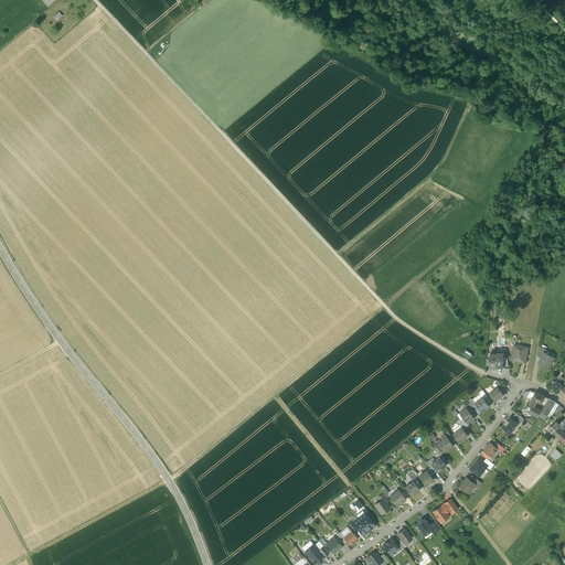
[(60,13),(53,18),(56,22),(63,17),(60,13)]
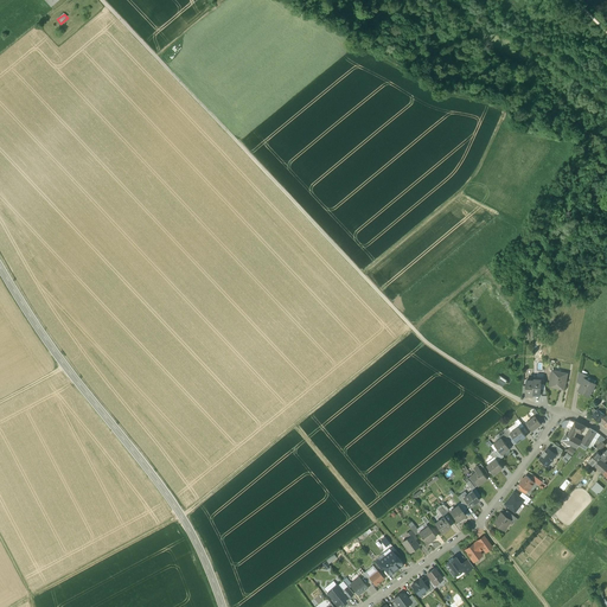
[(587,376),(579,371),(576,382),(582,384),(585,379),(586,379),(587,376)]
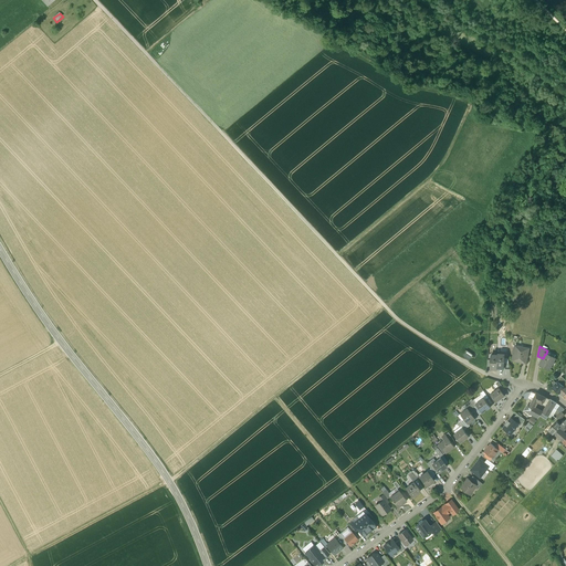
[(523,349),(514,348),(512,360),(526,364),(528,348),(523,347),(523,349)]
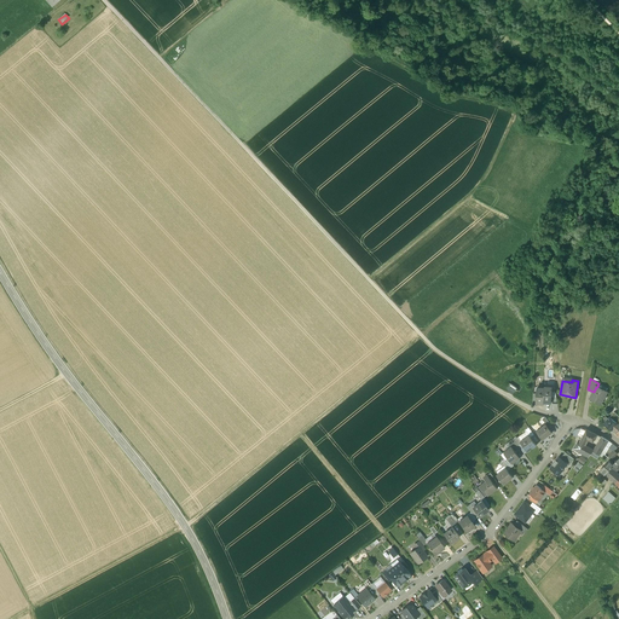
[(510,385),(507,389),(514,394),(516,389),(510,385)]
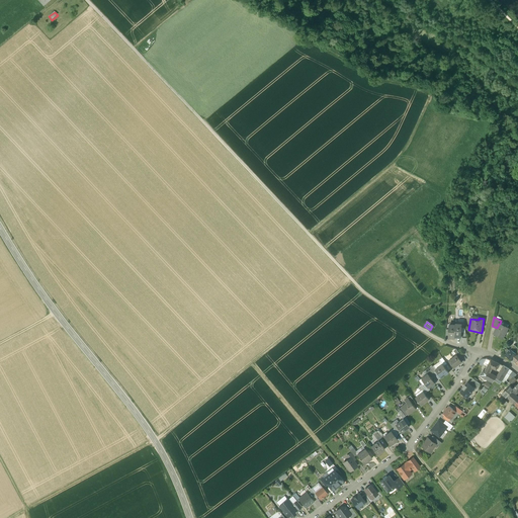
[(500,324),(499,324),(497,328),(494,334),(502,338),(508,328),(500,324)]
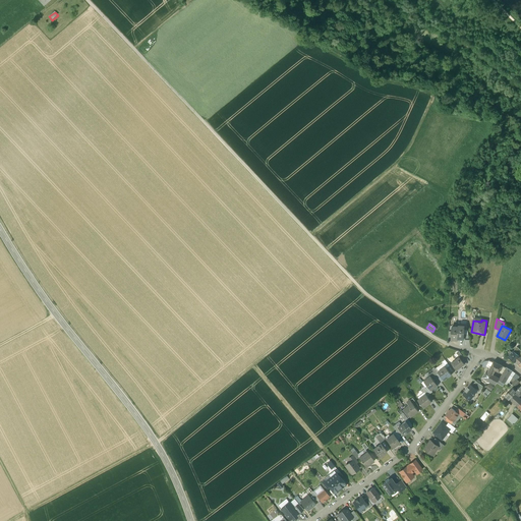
[(520,356),(513,351),(512,352),(510,350),(509,352),(511,354),(508,357),(515,362),(515,361),(518,364),(520,360),(520,356)]
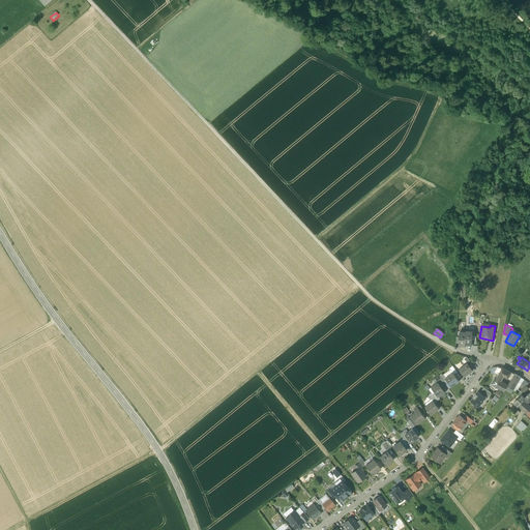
[(467,363),(459,370),(465,377),(473,371),(469,365),(467,363)]
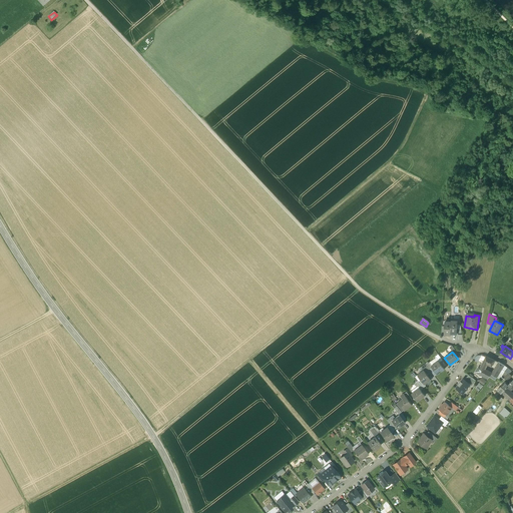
[(495,360),(486,356),(485,357),(483,363),(479,369),(478,368),(476,372),(480,374),(488,379),(489,377),(492,373),(485,370),(482,368),(483,366),(485,367),(488,362),(492,365),(495,360)]
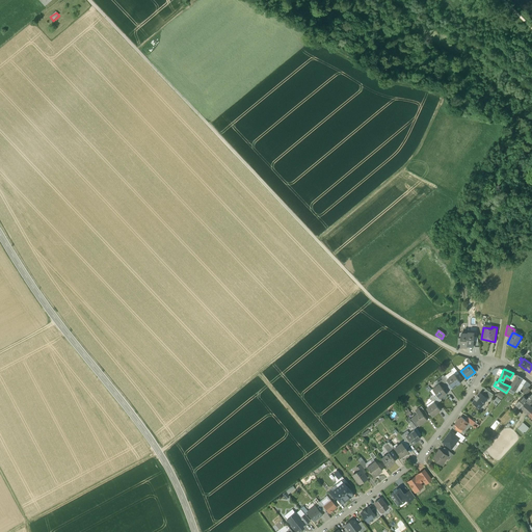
[(454,374),(452,371),(445,376),(447,379),(454,374)]
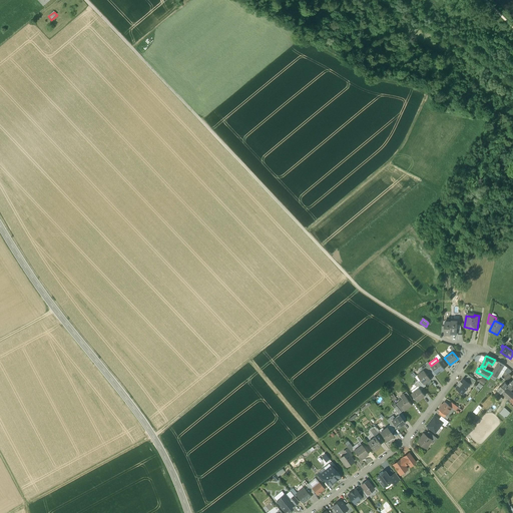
[(431,366),(432,368),(437,375),(437,374),(440,372),(445,369),(443,367),(440,362),(440,363),(438,361),(431,366)]
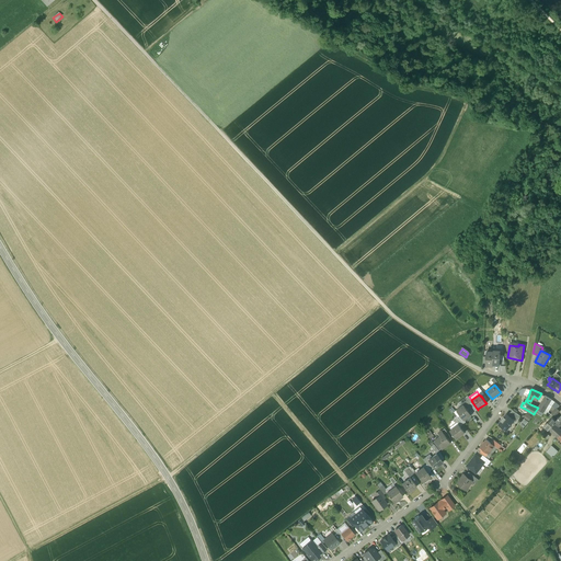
[(545,396),(538,408),(535,412),(541,416),(546,410),(545,410),(551,400),(545,396)]
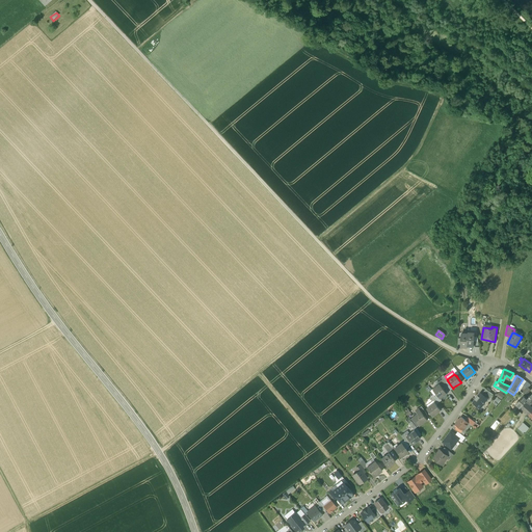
[(526,381),(523,379),(516,389),(517,389),(520,392),(524,386),(526,381)]
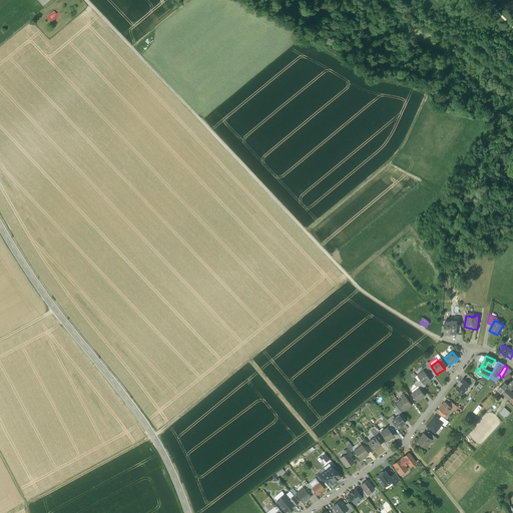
[(425,372),(424,371),(417,375),(421,380),(424,384),(431,379),(425,372)]
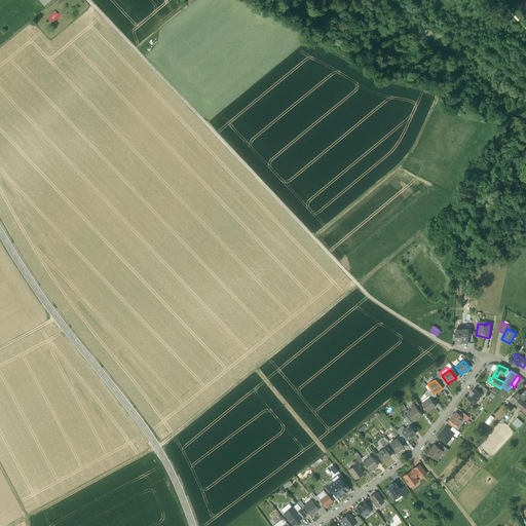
[(525,386),(522,383),(521,384),(517,388),(520,391),(525,386)]
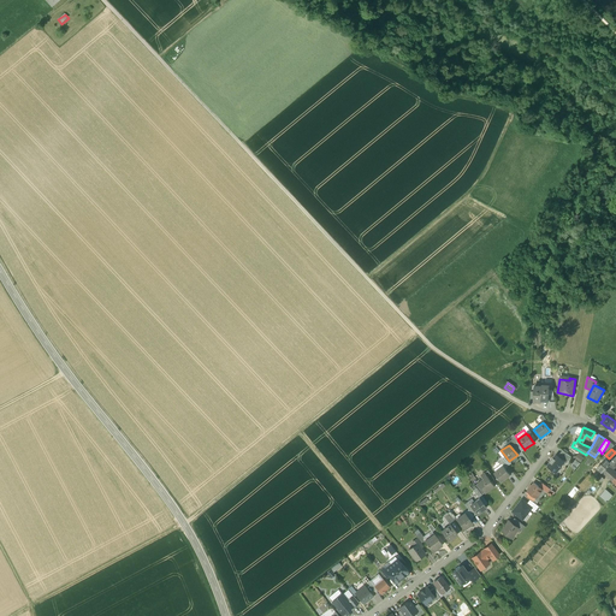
[(563,450),(558,456),(564,461),(564,462),(567,463),(572,457),(563,450)]
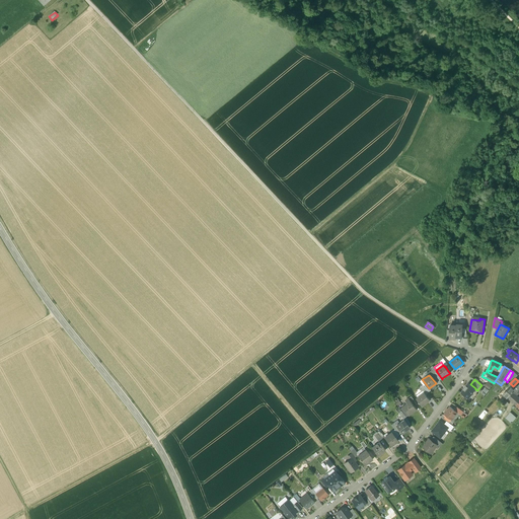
[(463,390),(461,393),(468,398),(475,389),(475,388),(470,384),(468,383),(466,386),(463,389),(463,390)]
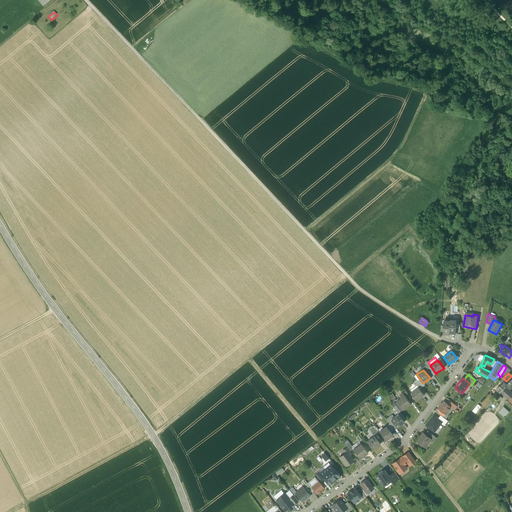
[(501,392),(508,384),(507,384),(504,380),(500,385),(496,389),(497,390),(500,393),(501,392)]
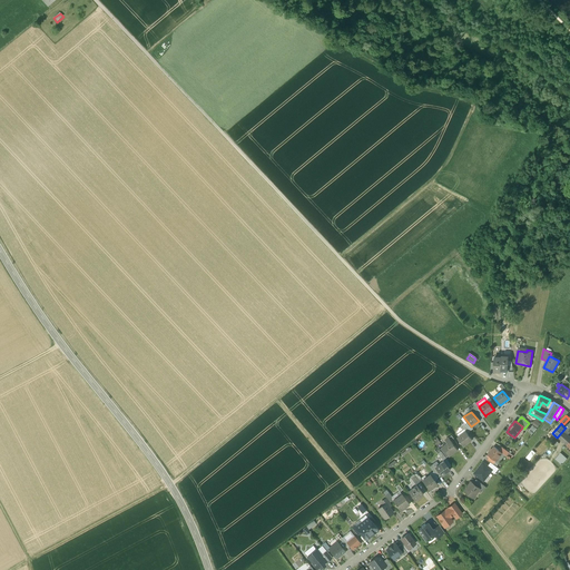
[(569,432),(567,429),(566,428),(558,436),(569,446),(569,436),(568,435),(569,433),(569,432)]
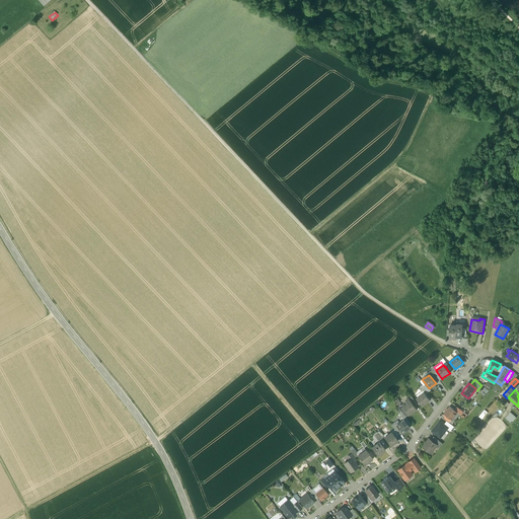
[(425,393),(417,398),(419,402),(420,403),(420,402),(422,405),(430,400),(426,394),(425,393)]
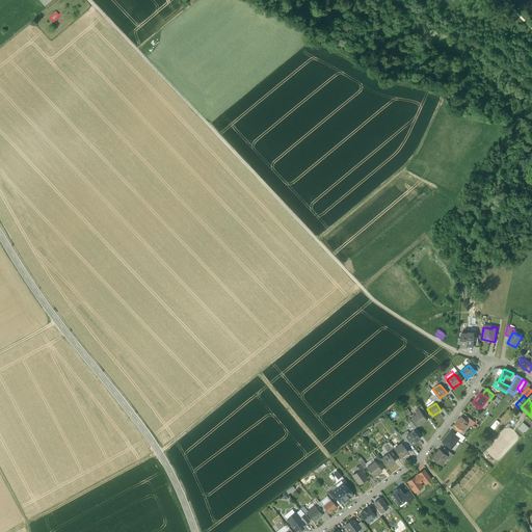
[(423,415),(419,408),(415,410),(418,414),(413,418),(419,425),(422,423),(423,423),(427,420),(423,415)]
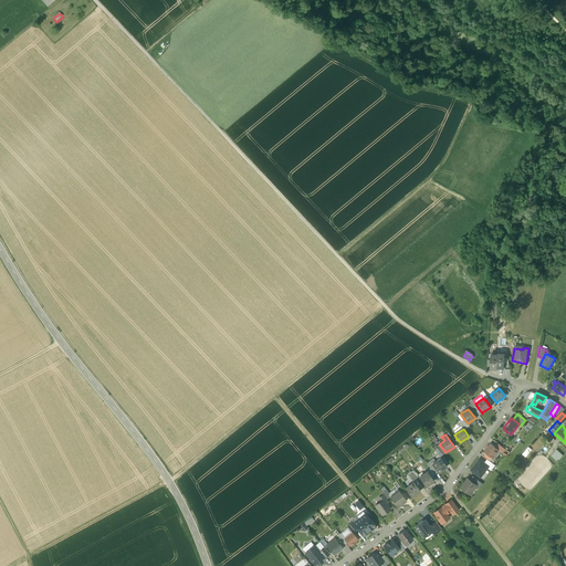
[(505,449),(498,443),(494,447),(499,450),(503,453),(505,449)]
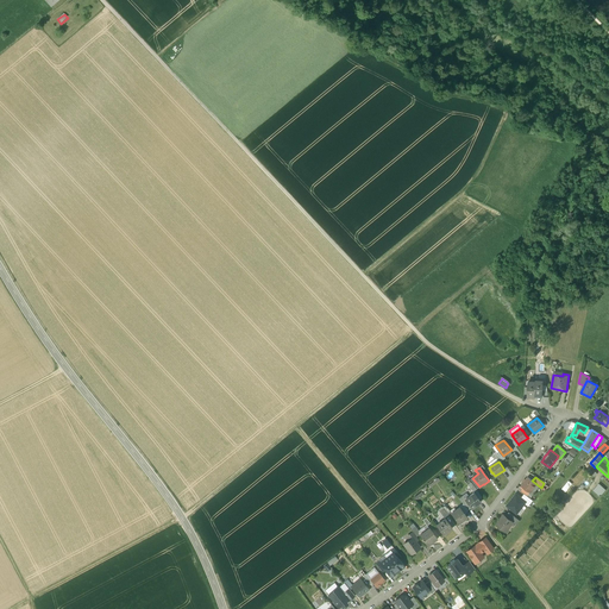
[(438,478),(428,485),(429,488),(440,481),(438,478)]
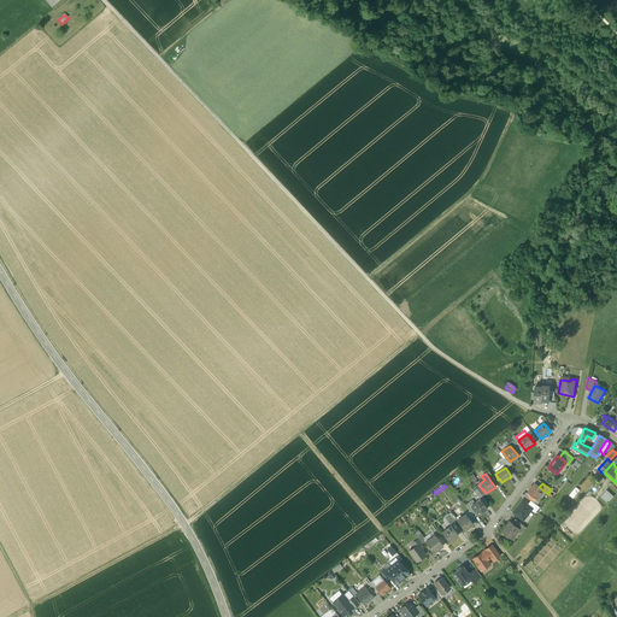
[(475,486),(482,495),(486,493),(479,485),(475,486)]
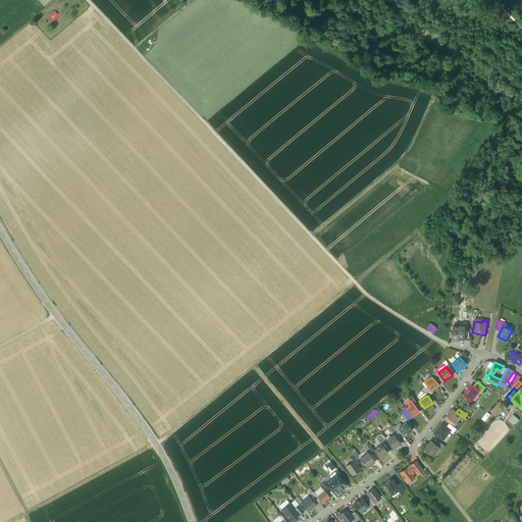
[(456,412),(453,410),(447,417),(448,417),(455,422),(460,415),(456,412)]
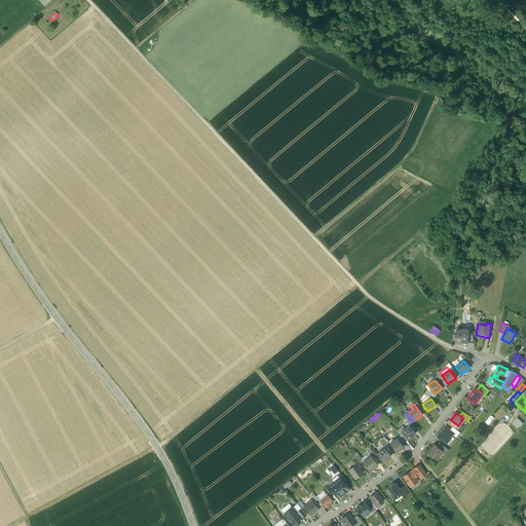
[(411,422),(405,414),(403,417),(407,423),(408,424),(411,422)]
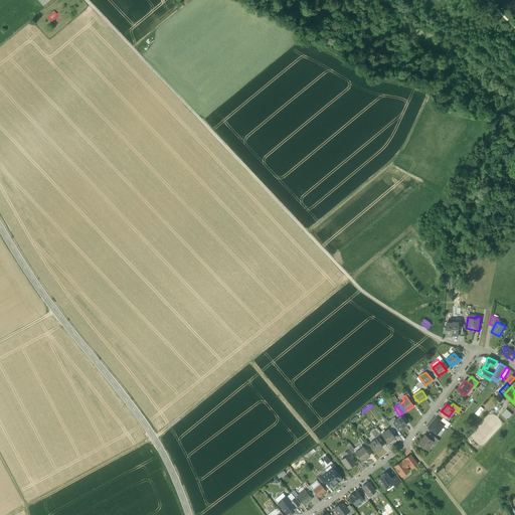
[(479,415),(485,408),(482,406),(476,413),(479,415)]
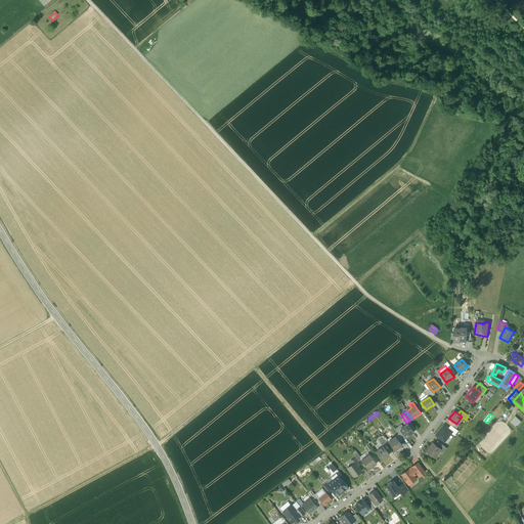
[(405,422),(398,427),(400,430),(408,424),(412,430),(415,428),(409,421),(406,423),(405,422)]
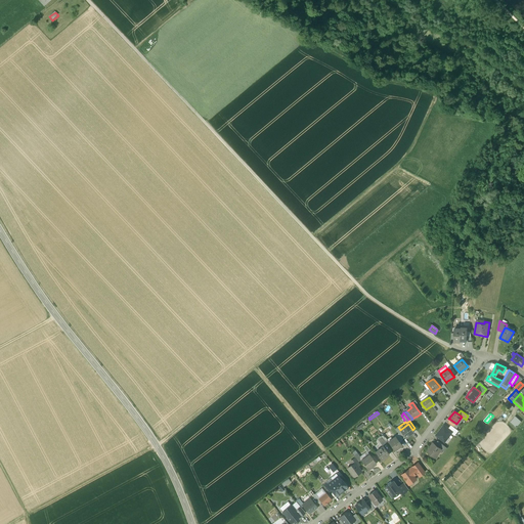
[(364,422),(355,428),(357,431),(365,425),(364,422)]
